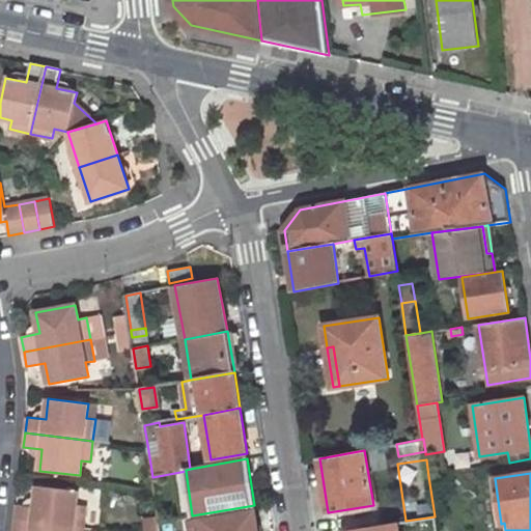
[(17,505),(15,520),(82,528),(85,506),(76,505),(78,491),(37,485),(35,507),(17,505)]
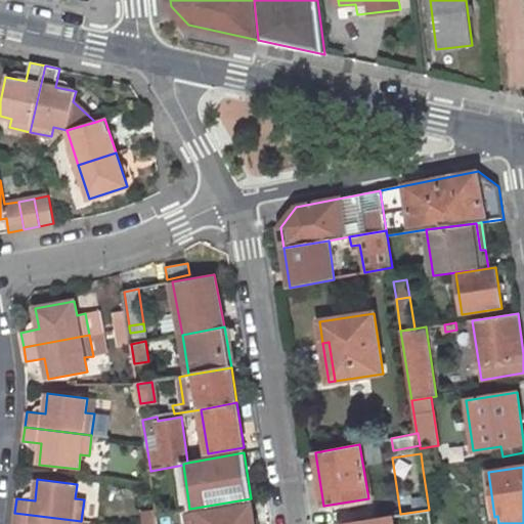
[(254,523),(252,504),(177,517),(178,523),(254,523)]
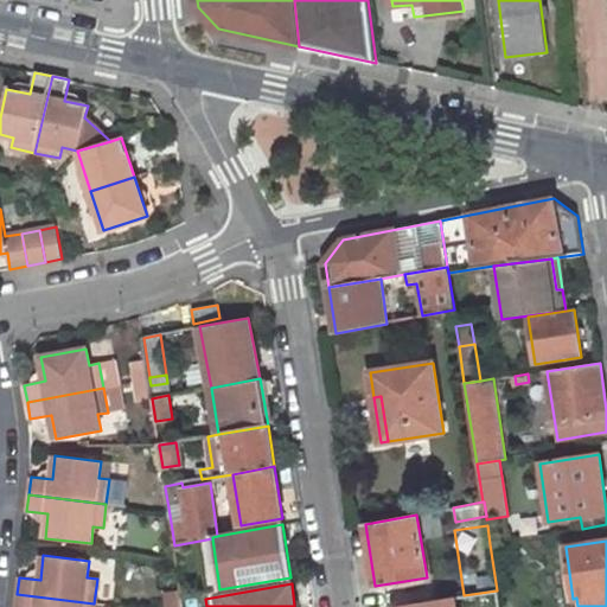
[(464,595),(390,606),(499,606),(497,590),(464,595)]
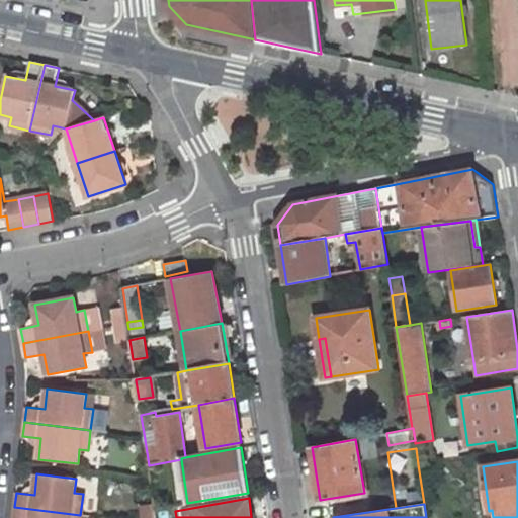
[(80,517),(80,515),(14,507),(12,517),(80,517)]
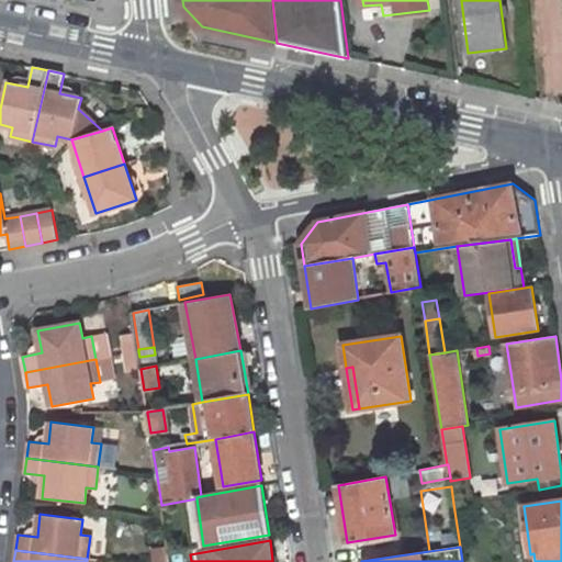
All buildings are outlined.
